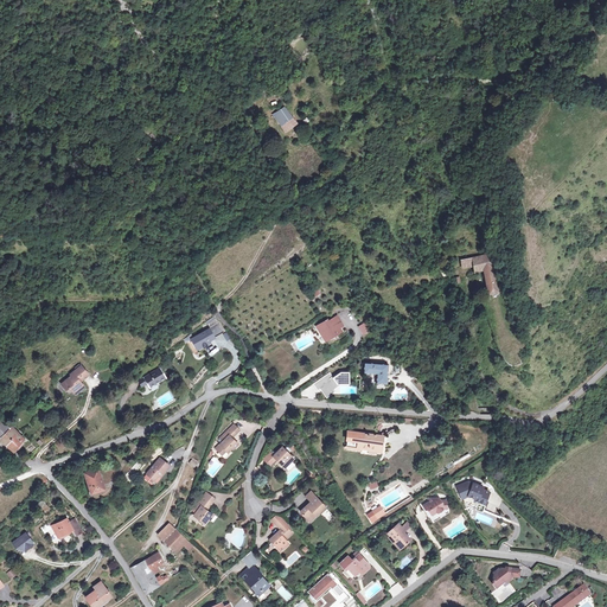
[(285,107),(274,115),(287,133),(298,123),(285,107)]
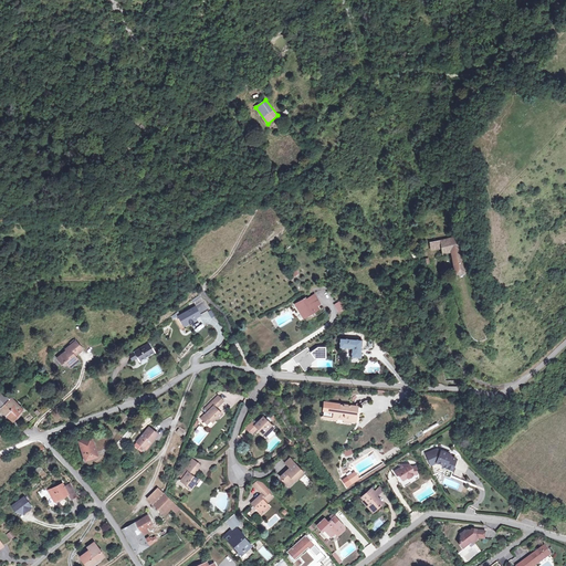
[(449,243),(449,239),(430,243),(431,250),(442,248),(450,247),(449,243)]
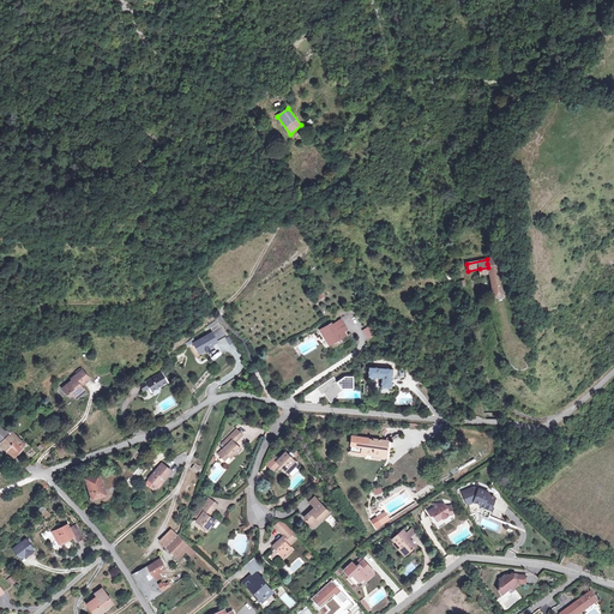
[(487,264),(488,268),(489,274),(494,299),(505,296),(498,263),(487,264)]
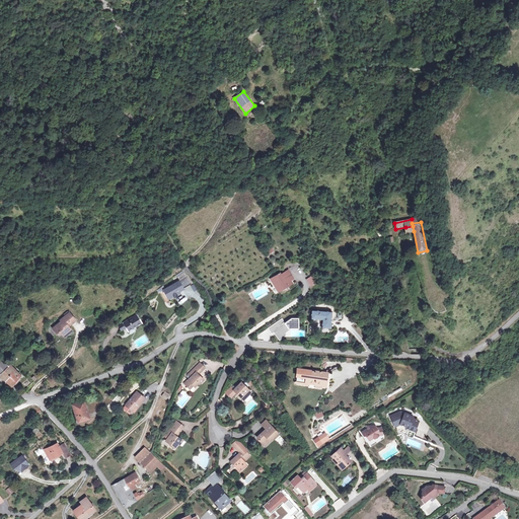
[(289,284),(288,282),(291,280),(292,279),(288,272),(280,277),(279,276),(271,281),(273,284),(274,284),(279,291),(285,287),(289,284)]
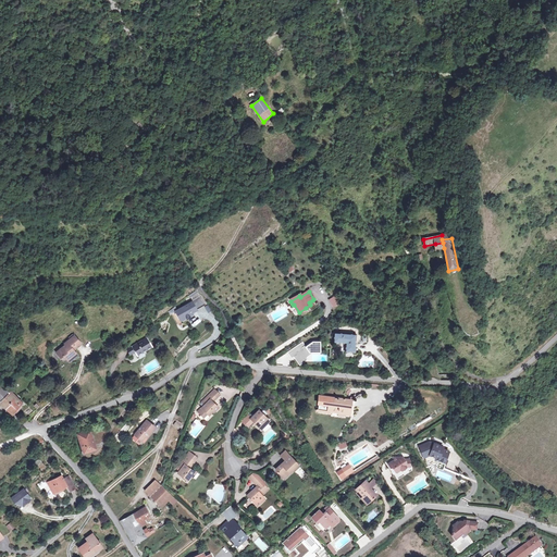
[(335,297),(330,300),(334,307),(339,304),(335,297)]
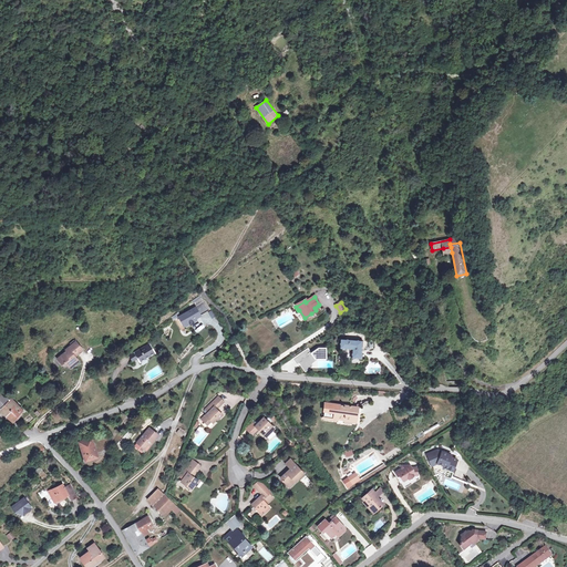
[(195,308),(179,317),(184,325),(188,322),(189,323),(194,321),(196,320),(195,319),(199,316),(209,311),(205,303),(195,308)]
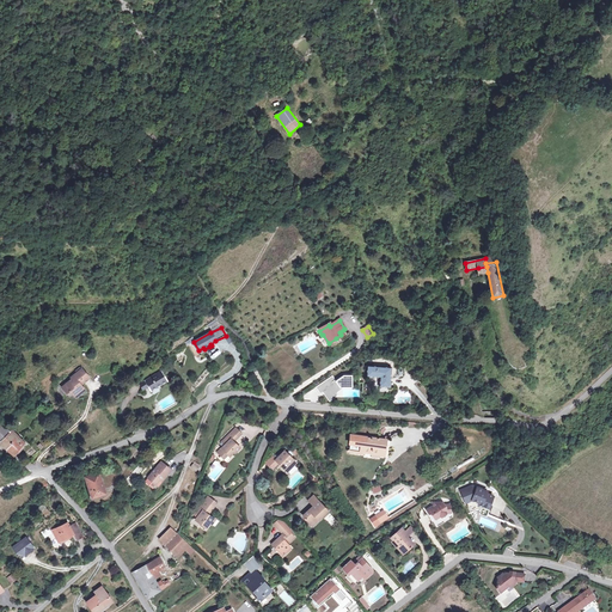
[(340,332),(341,335),(336,338),(337,340),(346,335),(343,330),(340,332)]
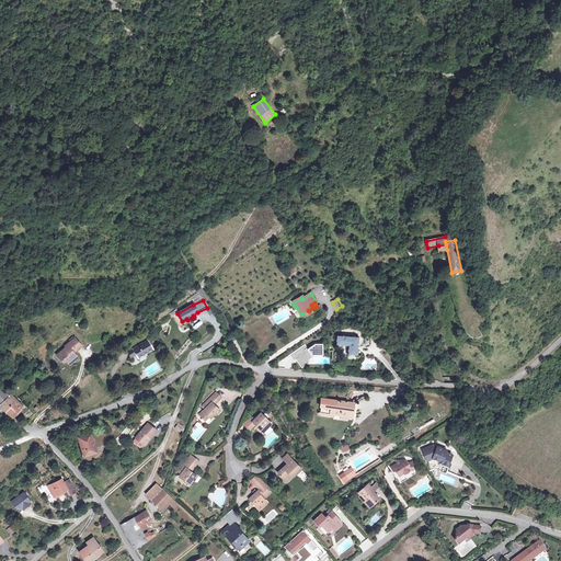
[(357,355),(358,338),(336,335),(336,344),(348,345),(347,354),(357,355)]
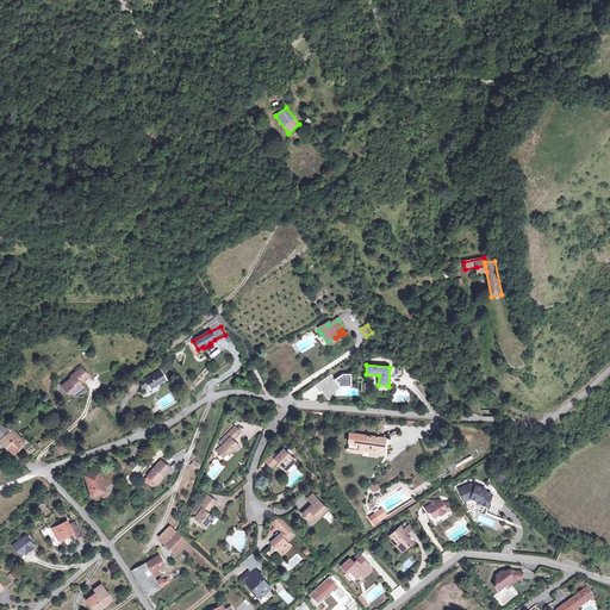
[(167,379),(160,368),(137,381),(142,387),(147,385),(150,390),(167,379)]
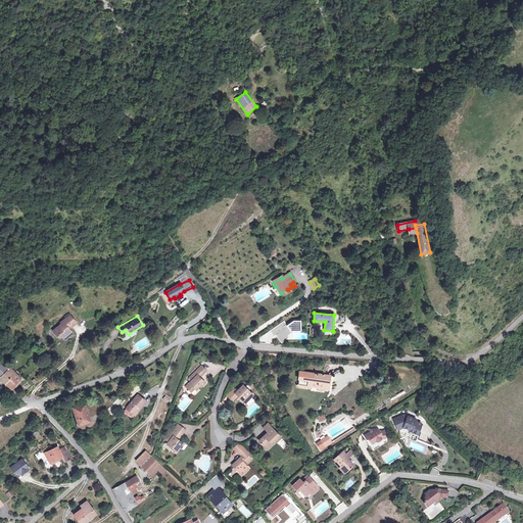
[(65,337),(67,339),(72,335),(67,331),(73,326),(65,318),(56,326),(58,327),(51,333),(55,338),(59,336),(62,339),(65,337)]
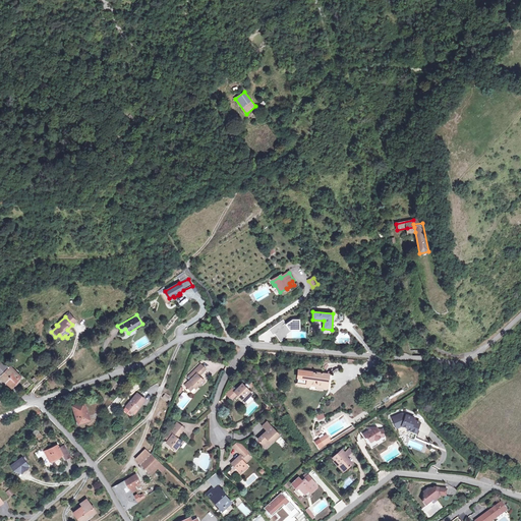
[(285,336),(286,333),(295,325),(300,325),(299,320),(293,320),(286,324),(283,320),(270,330),(273,335),(276,333),(281,339),(285,336)]
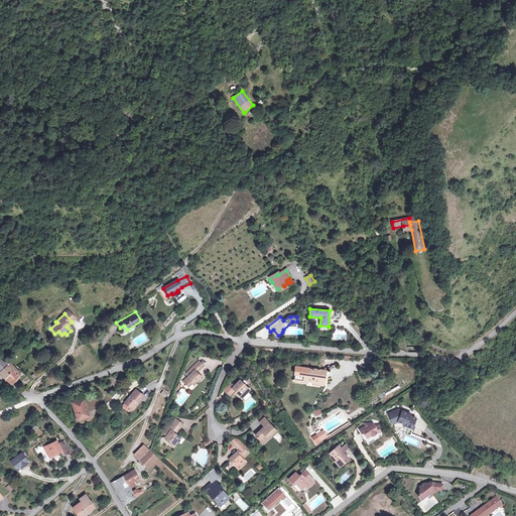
[(297,327),(297,321),(292,321),(283,330),(282,333),(278,336),(273,330),(272,331),(278,338),(284,334),(284,331),(289,327),(297,327)]
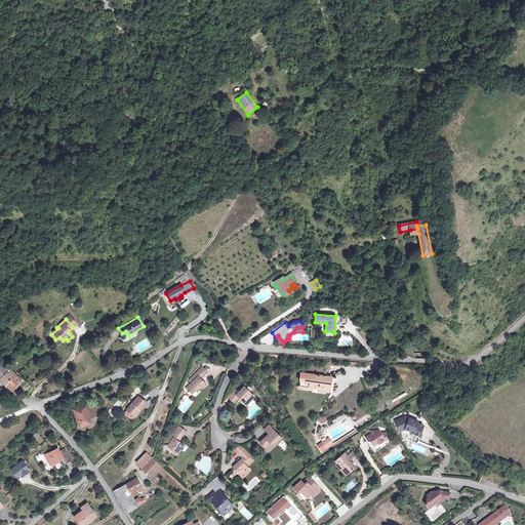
[(15,380),(5,370),(0,364),(0,382),(6,390),(9,391),(17,382),(15,380)]
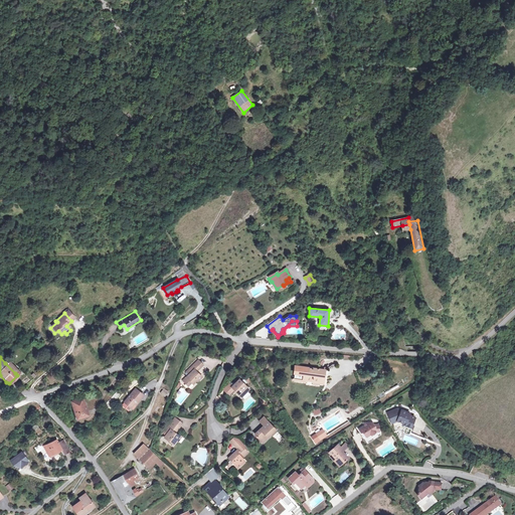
[(5,363),(15,373),(17,371),(7,360),(5,363)]
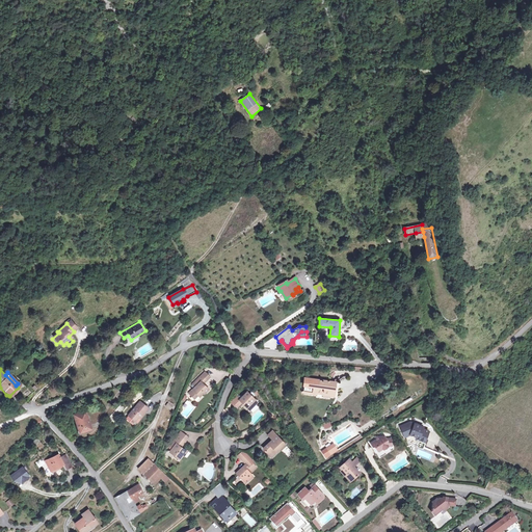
[(189,393),(192,396),(196,393),(198,395),(200,396),(204,393),(209,389),(203,383),(202,382),(204,380),(205,381),(207,379),(203,374),(194,382),(196,386),(195,387),(189,393)]
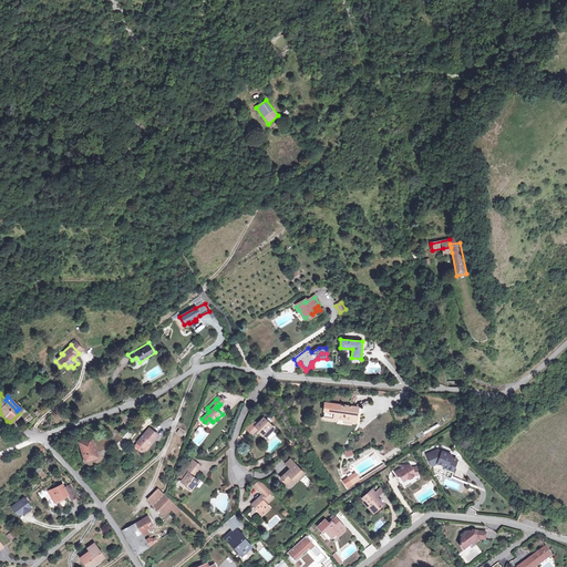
[(344,416),(344,419),(344,420),(356,421),(358,408),(326,404),(325,420),(337,421),(338,418),(338,416),(344,416)]
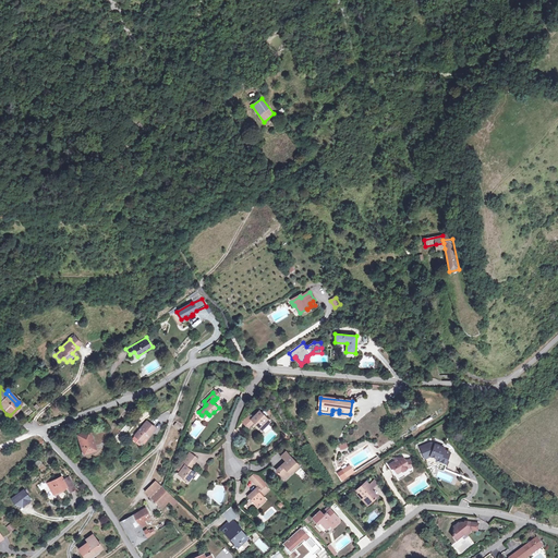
[(259,411),(252,420),(245,425),(249,429),(255,423),(262,429),(270,422),(259,411)]
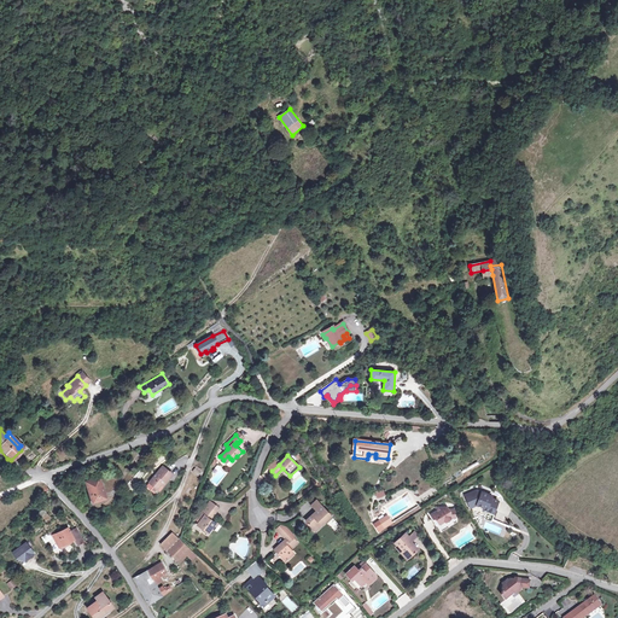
[(272,471),(279,465),(274,460),(267,467),(272,471)]
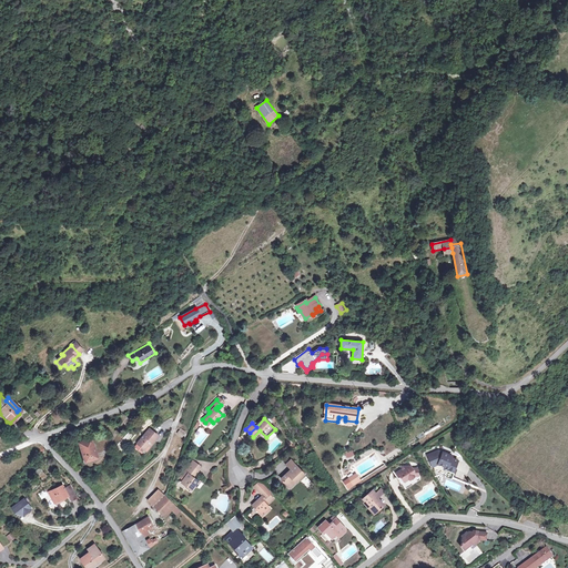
[(151,442),(152,443),(159,436),(149,427),(137,442),(144,448),(149,444),(151,442)]
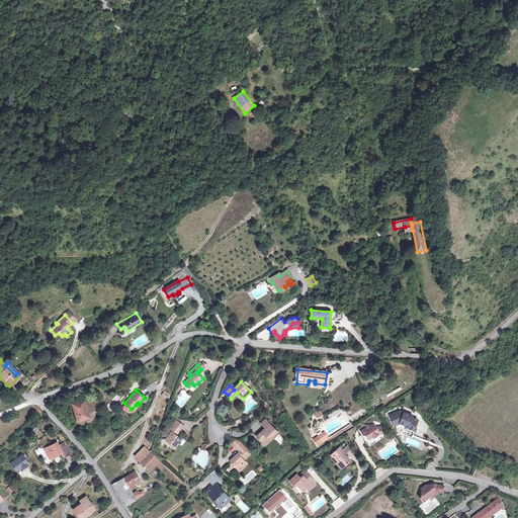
[(6,393),(3,398),(12,404),(15,400),(6,393)]
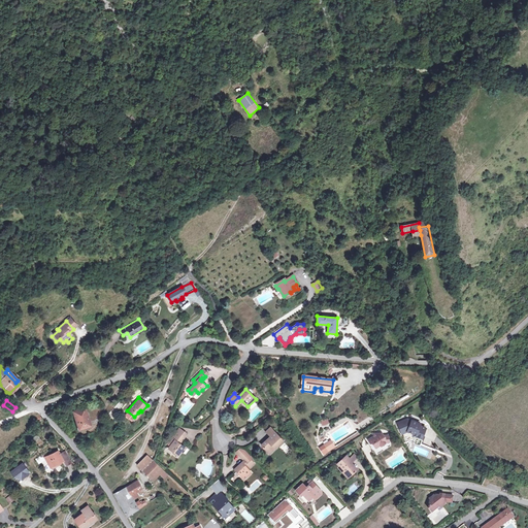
[(119,401),(104,418),(106,420),(107,420),(123,404),(120,401),(119,401)]
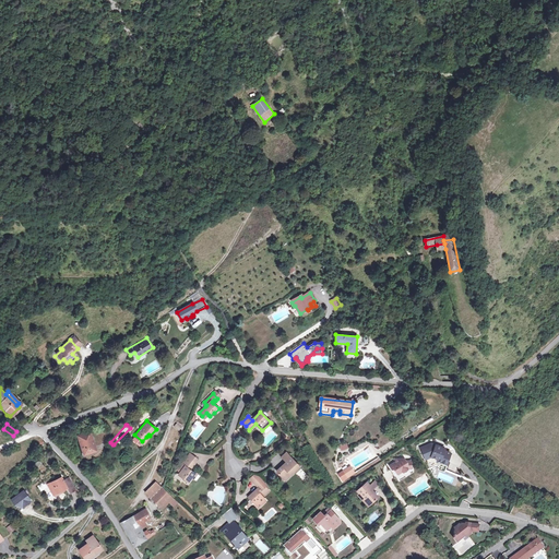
[(96,451),(90,432),(78,436),(84,454),(96,451)]
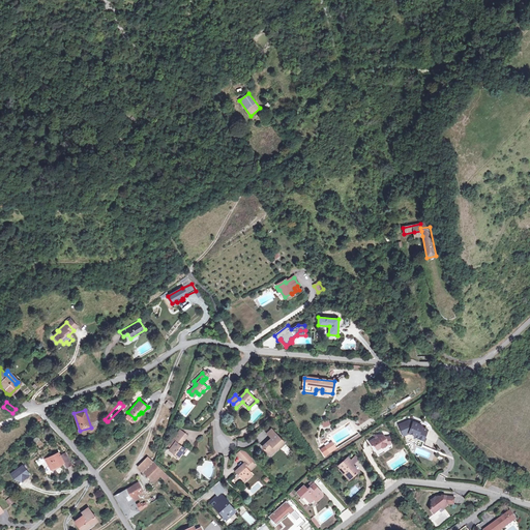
[(254,423),(249,419),(236,424),(239,432),(251,427),(254,423)]
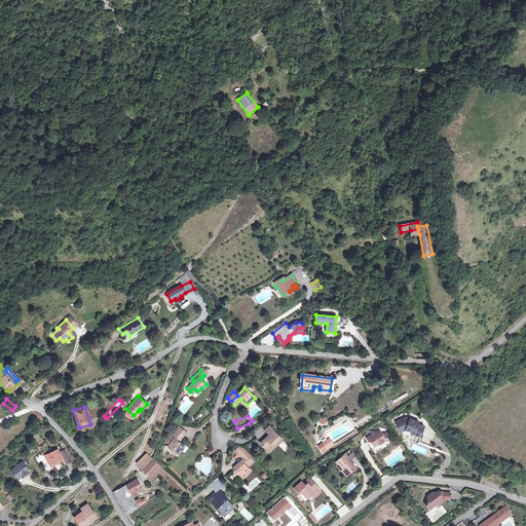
[(406,416),(397,421),(401,431),(406,428),(412,430),(412,433),(416,434),(415,436),(420,437),(421,437),(423,433),(421,433),(424,424),(418,422),(419,421),(410,417),(410,418),(406,416)]
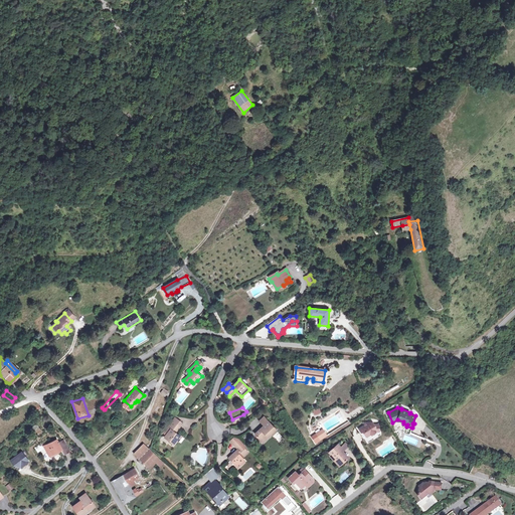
[(172,420),(178,425),(181,422),(174,417),(172,420)]
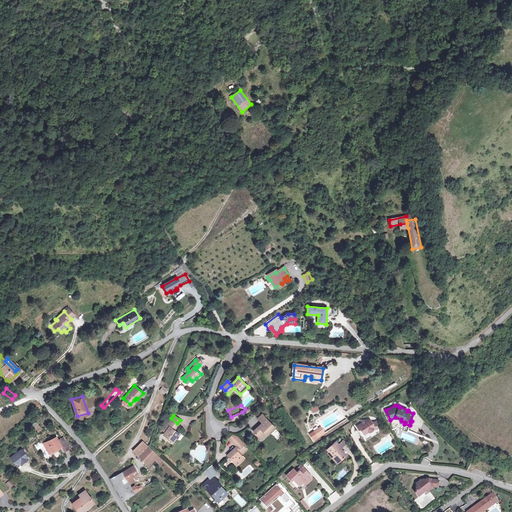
[(263,423),(267,419),(263,415),(259,418),(263,423)]
